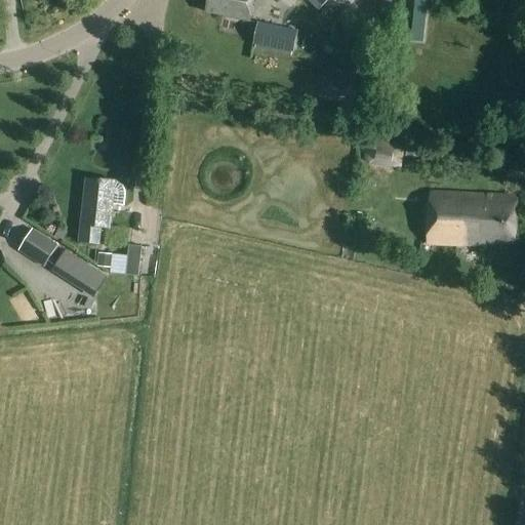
[(249,22),(253,0),(208,0),(206,12),(224,16),(248,22),(249,22)]
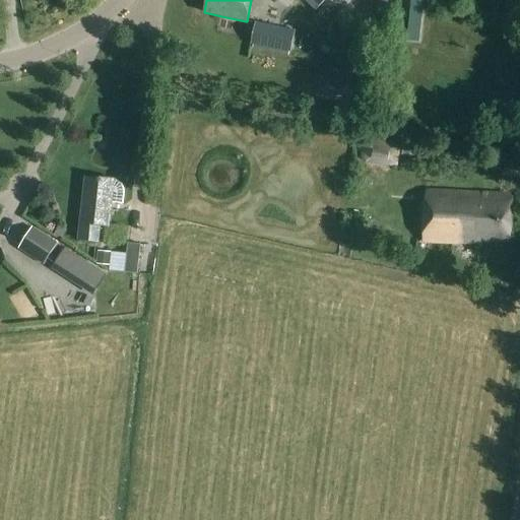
[(306,0),(318,11),(327,0),(306,0)]
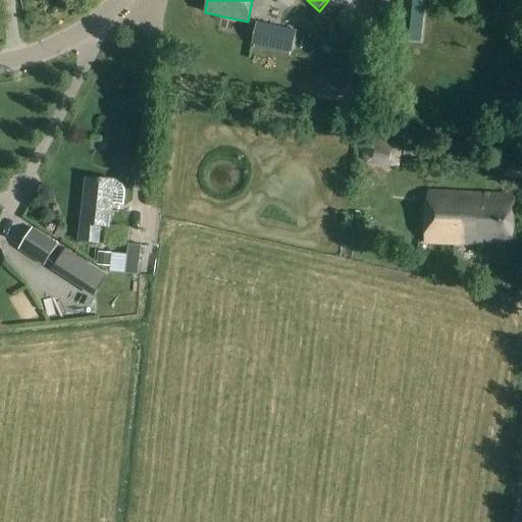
[(409,6),(406,45),(421,46),(424,7),(409,6)]
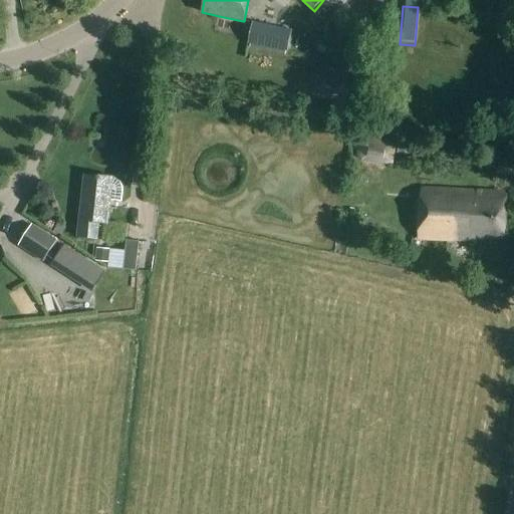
[(289,53),(293,32),(252,23),(248,44),(289,53)]
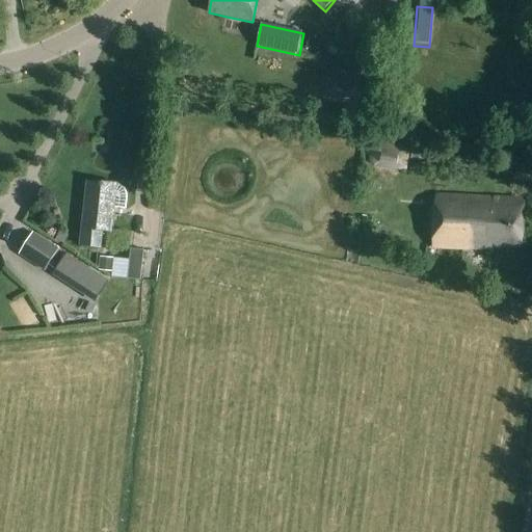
[(408,170),(411,149),(373,142),(370,165),(408,170)]
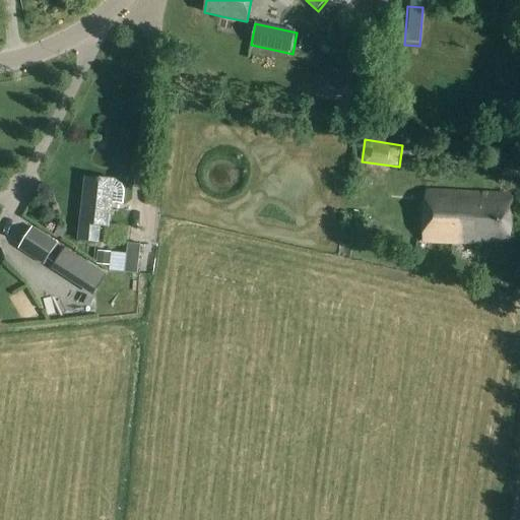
[(123,202),(124,192),(124,188),(123,185),(120,182),(117,179),(113,178),(88,176),(86,196),(83,222),(82,240),(99,241),(102,223),(111,225),(113,213),(112,213),(113,201),(123,202)]
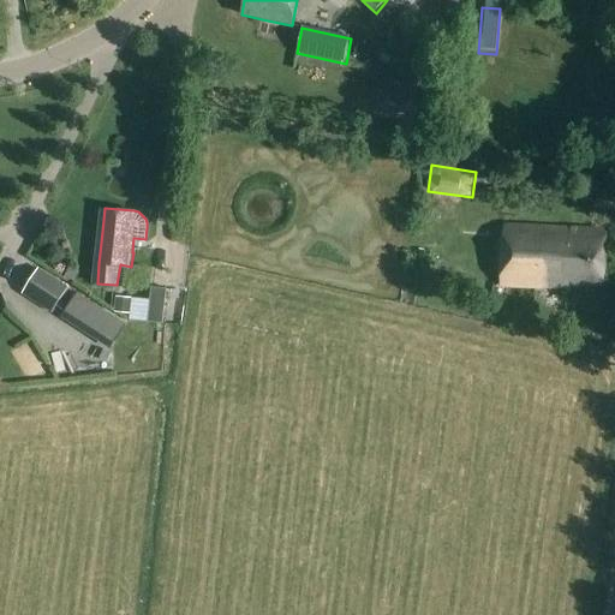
[(598,284),(601,232),(502,227),(499,284),(569,287),(569,282),(598,284)]
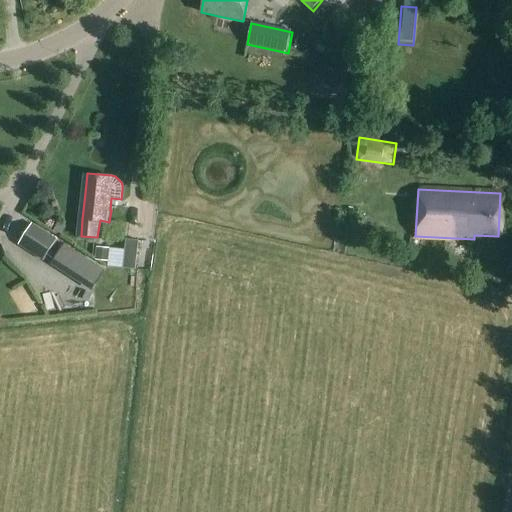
[(10,241),(43,262),(56,241),(24,219),(10,241)]
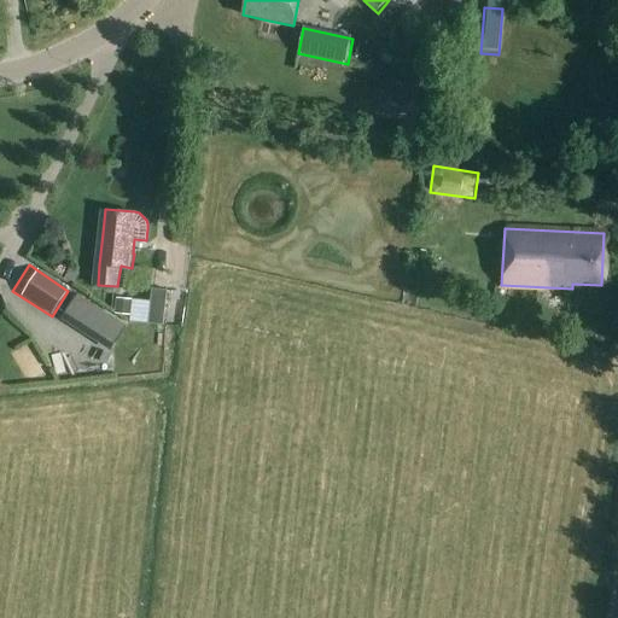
[(70,269),(64,281),(74,286),(80,273),(70,269)]
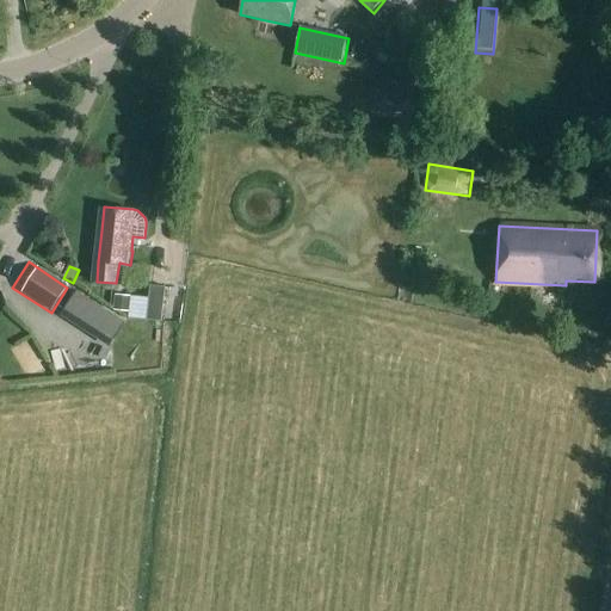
[(162,322),(166,288),(150,287),(146,321),(162,322)]
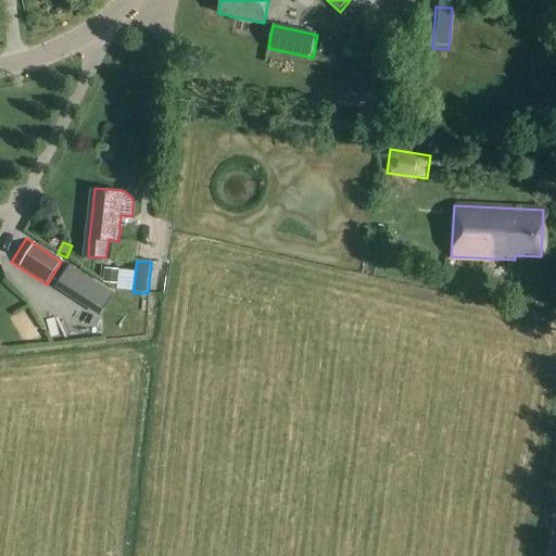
[(0,270),(0,288),(7,292),(13,277),(0,270)]
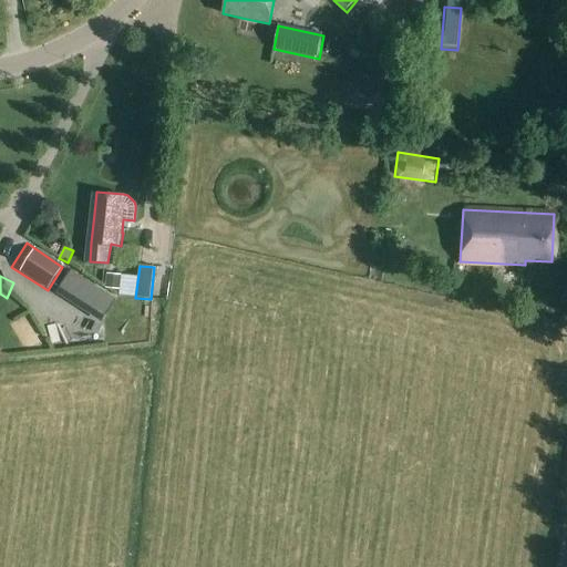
[(81,294),(83,279),(68,276),(65,290),(81,294)]
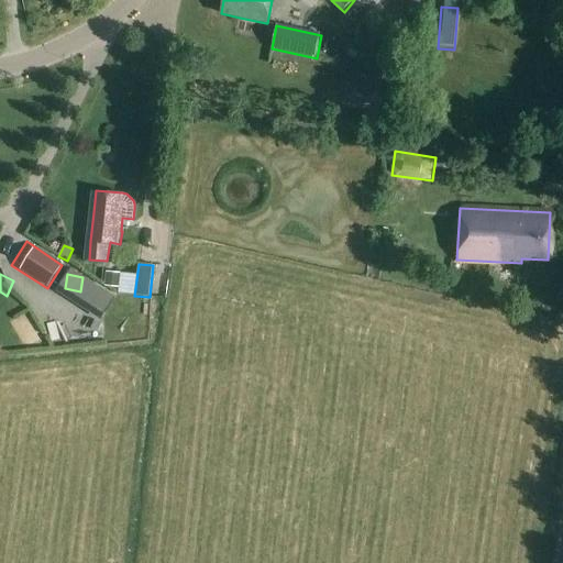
[(107,274),(106,286),(120,288),(121,275),(107,274)]
